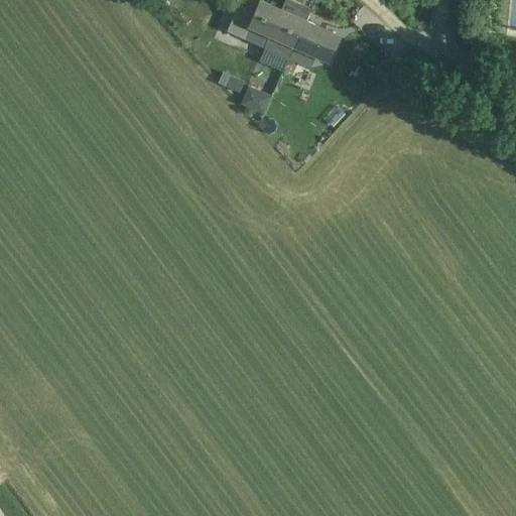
[(238,5),(227,30),(243,37),(264,46),(281,8),(261,0),(259,0),(254,12),(238,5)]
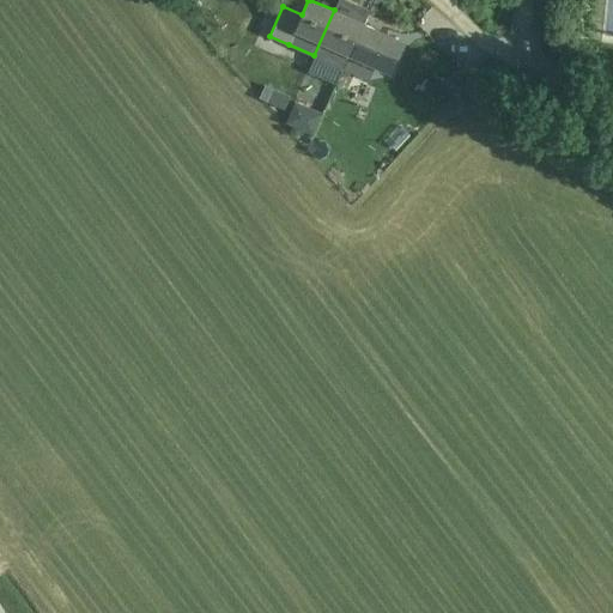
[(334,10),(314,55),(343,68),(349,54),(362,23),(334,10)]
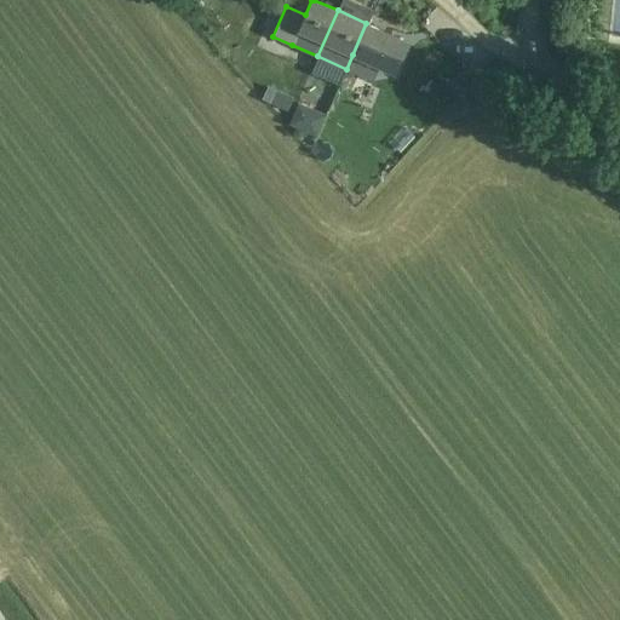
[(366,23),(352,55),(392,73),(407,41),(366,23)]
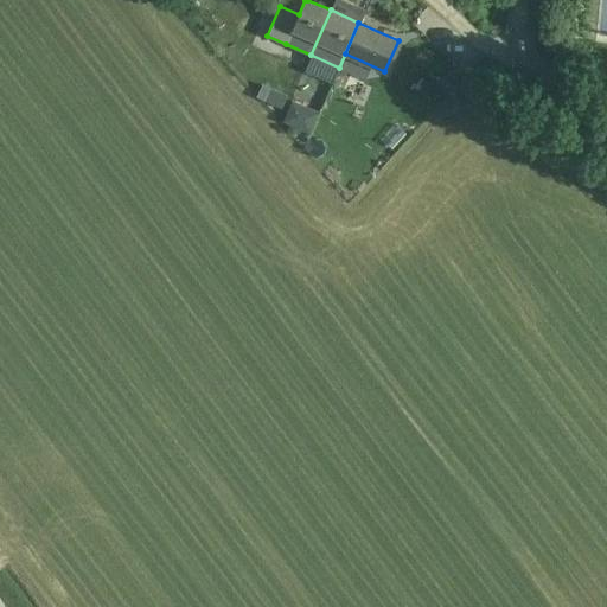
[(262,85),(256,98),(281,110),(287,96),(262,85)]
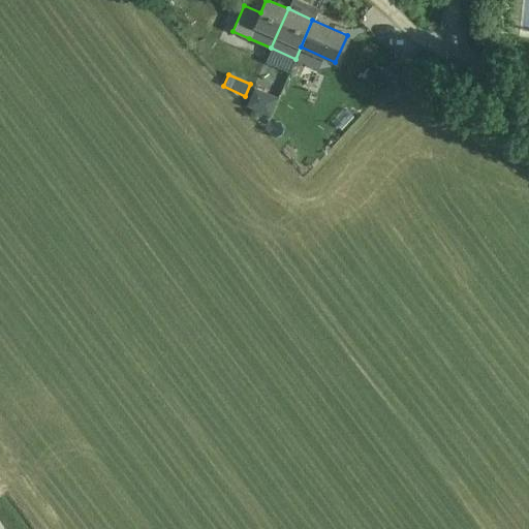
[(272,115),(279,96),(256,88),(250,106),(272,115)]
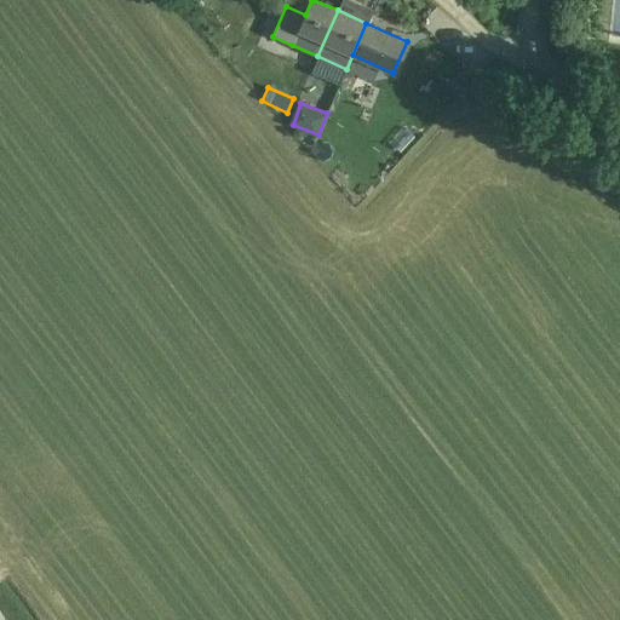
All buildings are outlined.
